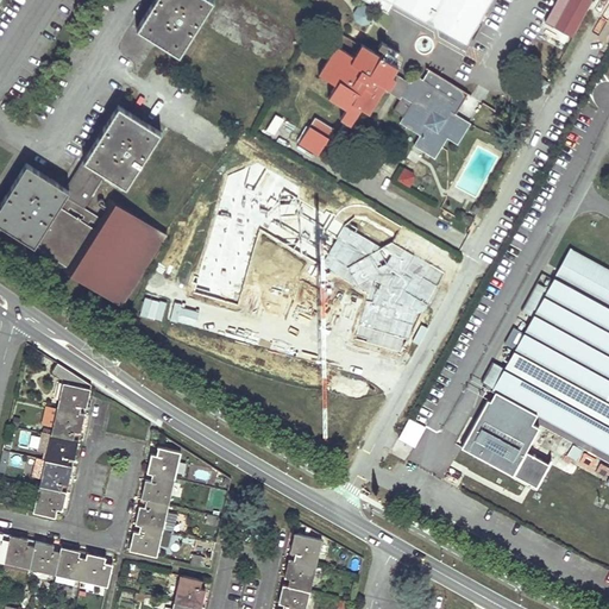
[(154,0),(137,29),(158,43),(179,56),(214,0),(213,0),(154,0)]
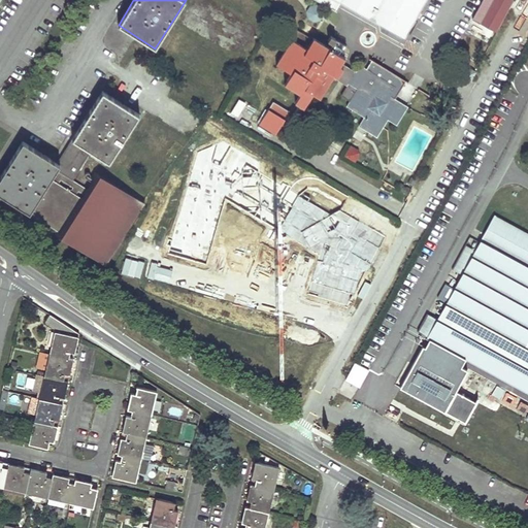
[(425,0),(315,0),(329,7),(332,0),(339,0),(341,1),(404,36),(425,0)]
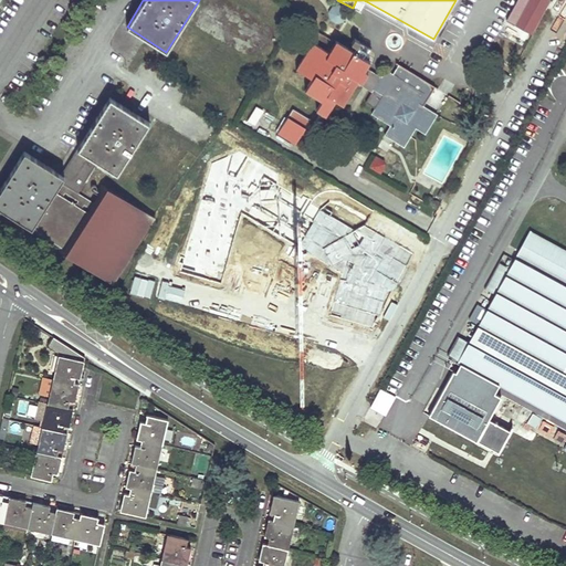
[(359,12),(366,1),(364,0),(356,0),(353,8),(359,12)]
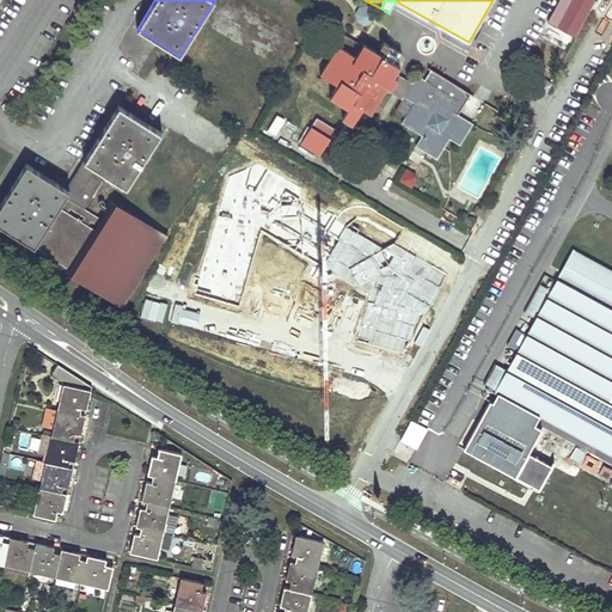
[(554,0),(548,13),(576,29),(587,8),(571,0),(554,0)]
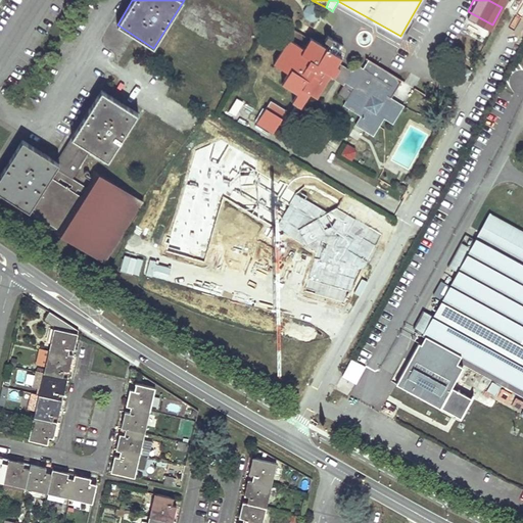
[(450,26),(484,44),(491,29),(459,11),(450,26)]
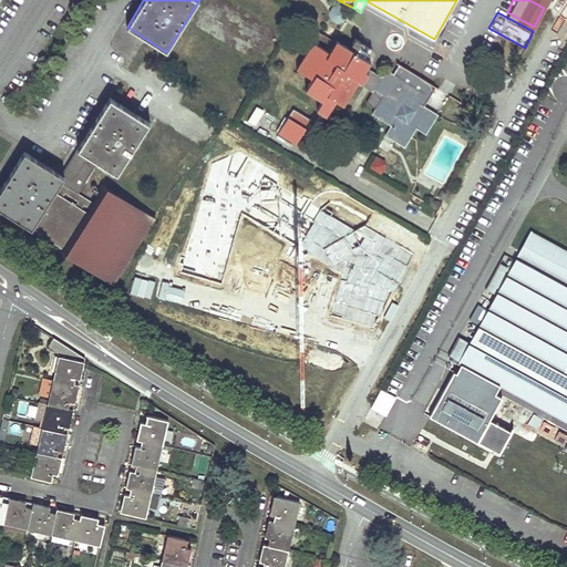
[(366,76),(369,73),(364,70),(370,62),(337,40),(336,42),(317,30),(310,40),(313,41),(315,42),(313,42),(297,69),(313,79),(307,90),(323,100),(318,110),(321,112),(326,115),(327,115),(337,101),(343,104),(359,80),(361,81),(362,82),(363,81),(366,76)]
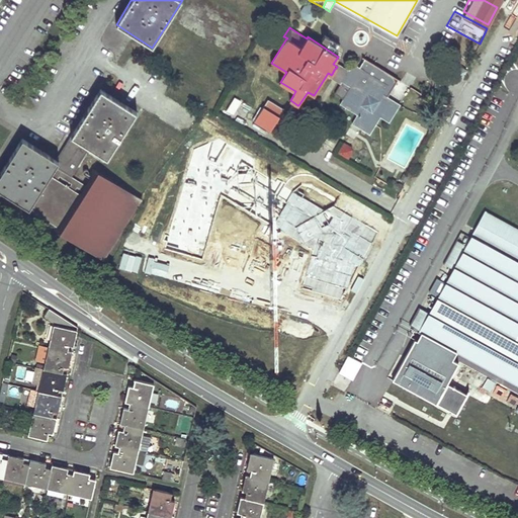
[(386,97),(398,80),(365,59),(359,68),(353,64),(345,77),(342,81),(335,93),(344,98),(341,103),(358,114),(352,122),(370,134),(381,116),(390,121),(400,105),(386,97)]
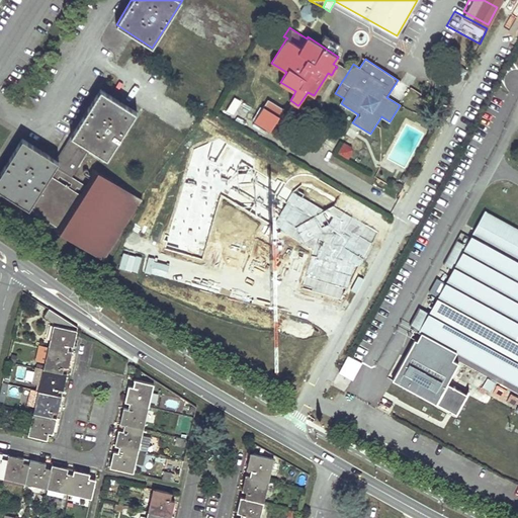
[(332,74),(342,81),(345,77),(334,70),(332,74)]
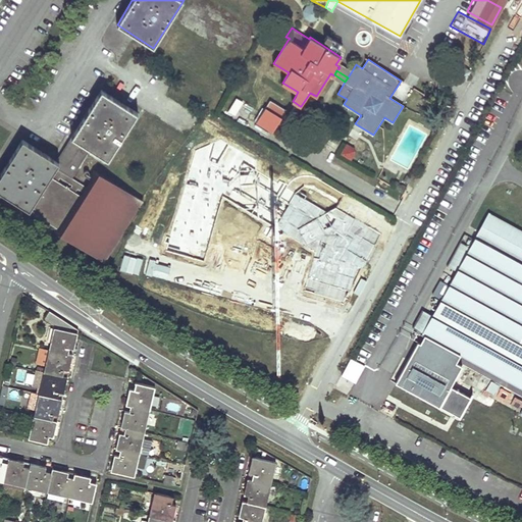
[(90,150),(108,161),(138,113),(101,90),(70,138),(90,150)]
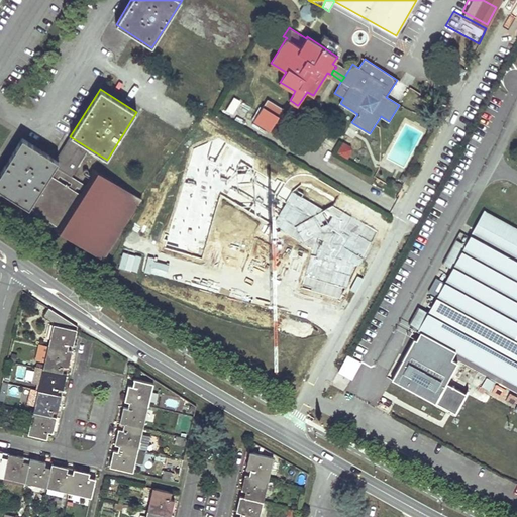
[(234,117),(243,104),(234,98),(224,110),(234,117)]
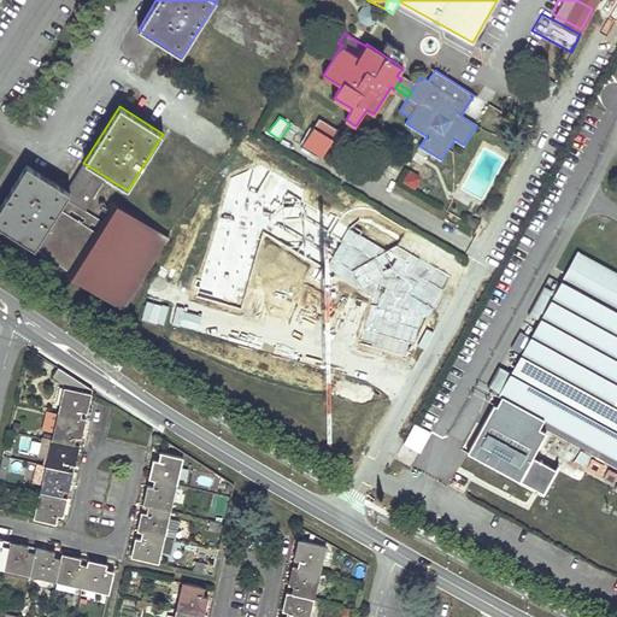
[(338,130),(318,118),(311,130),(330,142),(333,139),(335,134),(338,130)]
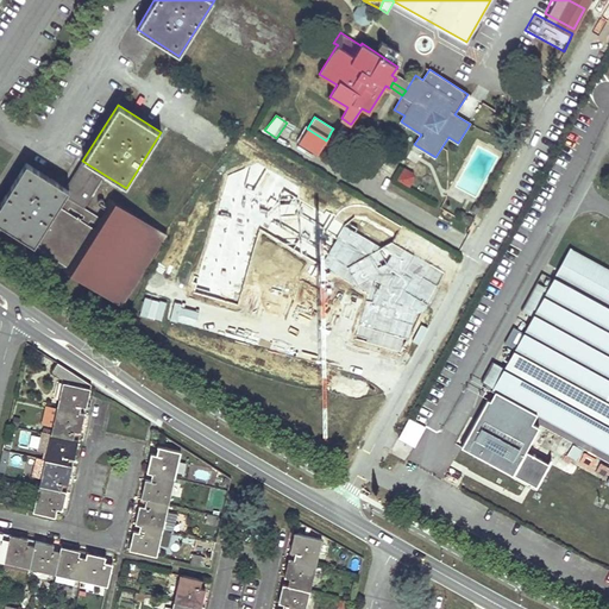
[(338,143),(350,124),(345,120),(336,135),(331,132),(328,137),(338,143)]
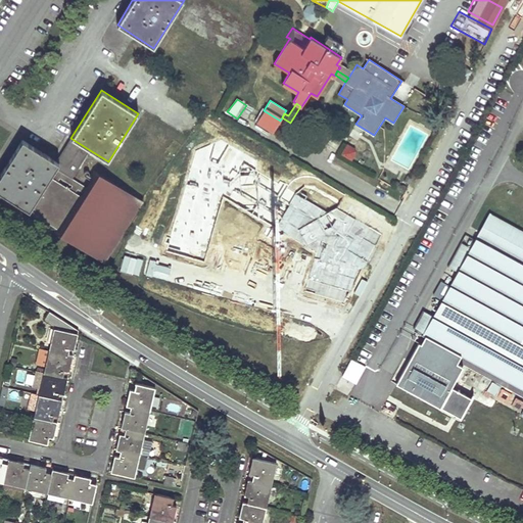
[(273,133),(280,121),(264,110),(256,123),(273,133)]
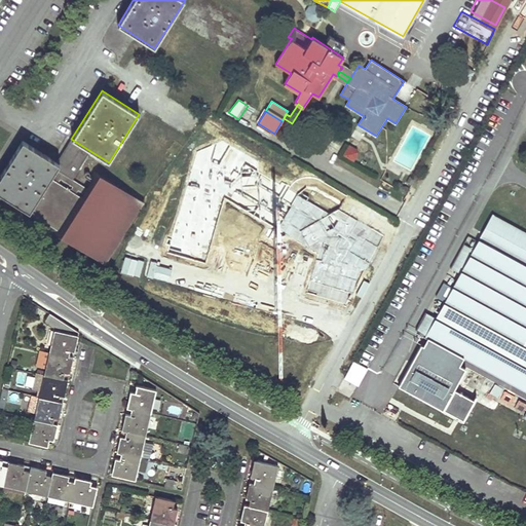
[(69,184),(72,179),(90,151),(71,139),(57,162),(23,141),(0,176),(0,193),(30,212),(46,186),(62,196),(67,188),(59,183),(62,179),(69,184)]
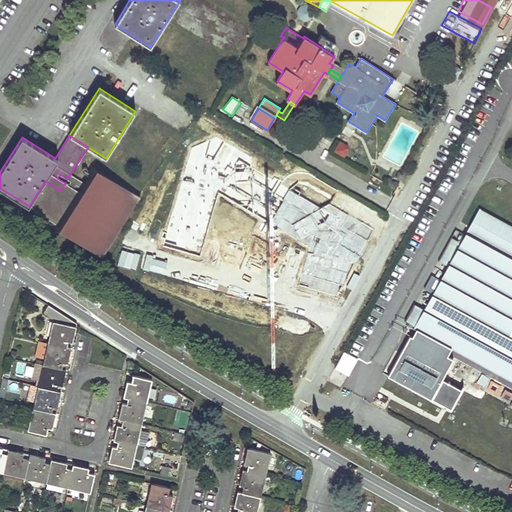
[(350,149),(341,142),(334,151),(344,158),(350,149)]
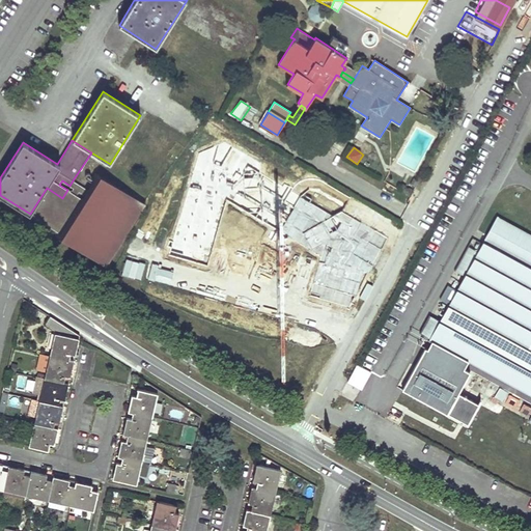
[(47,188),(30,214),(106,261),(140,205),(100,179),(91,192),(73,180),(70,186),(74,188),(73,190),(71,192),(67,190),(62,198),(47,188)]
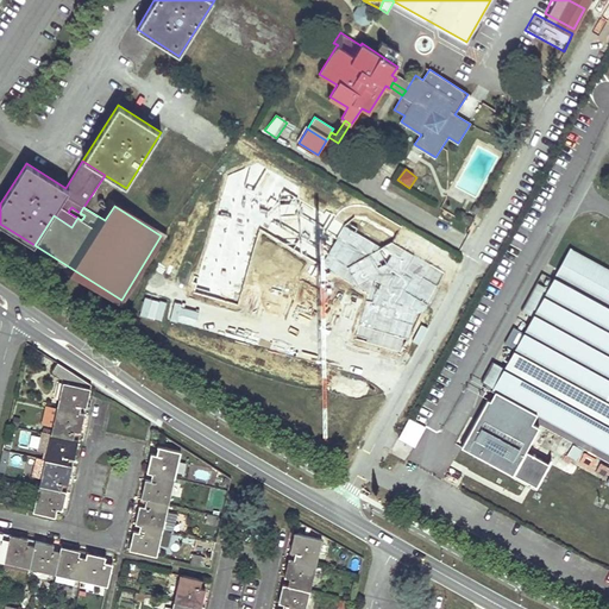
[(608,271),(570,251),(548,290),(538,284),(523,312),(533,318),(504,370),(494,365),(484,382),(608,450),(608,271)]
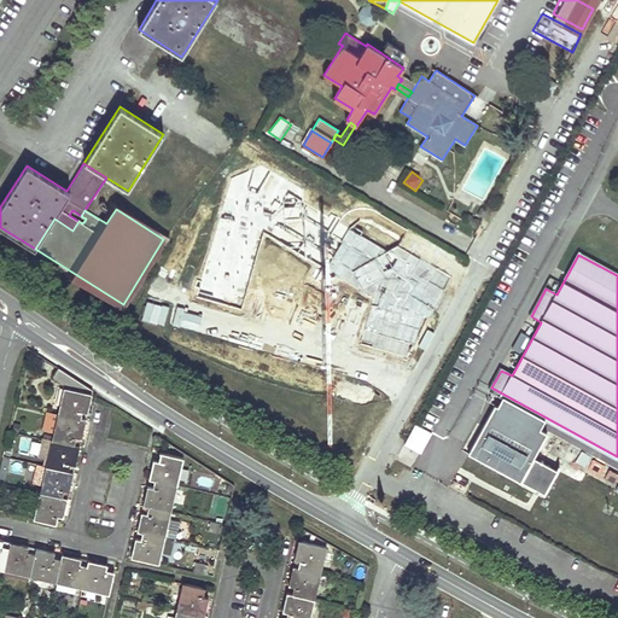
[(65,384),(58,415),(80,420),(82,412),(88,413),(89,404),(86,403),(88,394),(92,395),(93,391),(59,368),(54,377),(65,384)]
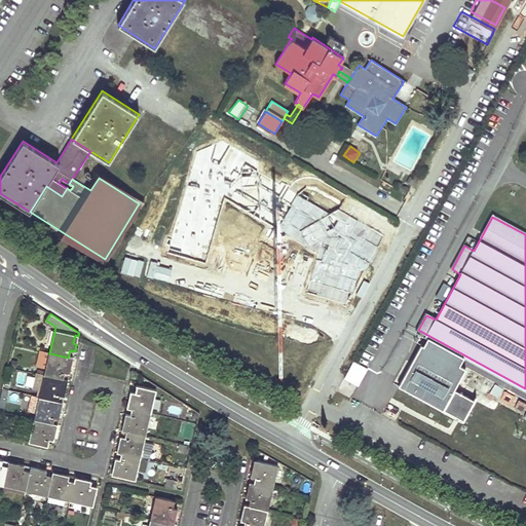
[(463,360),(427,340),(423,348),(421,346),(399,388),(462,422),(473,403),(453,392),(464,371),(459,369),(463,360)]
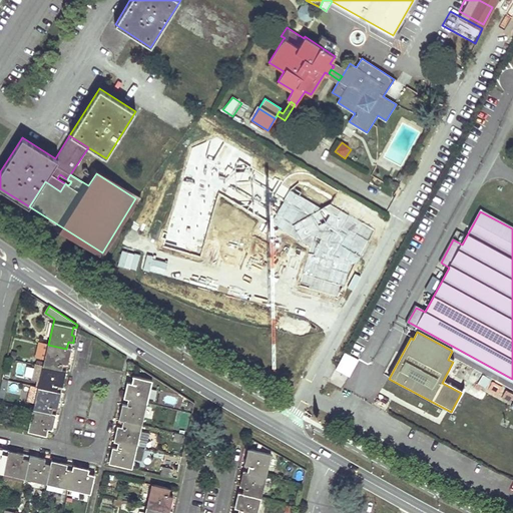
[(48,345),(43,366),(61,371),(63,364),(68,365),(69,358),(66,358),(68,349),(66,349),(48,345)]
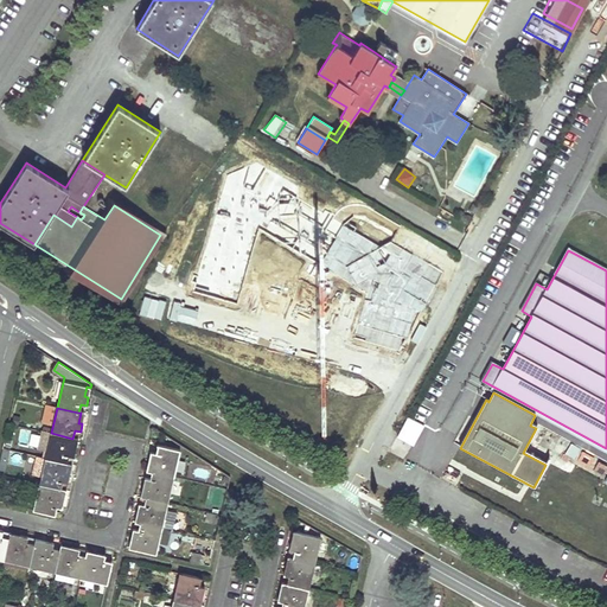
[(51,433),(40,432),(37,448),(46,451),(51,433)]
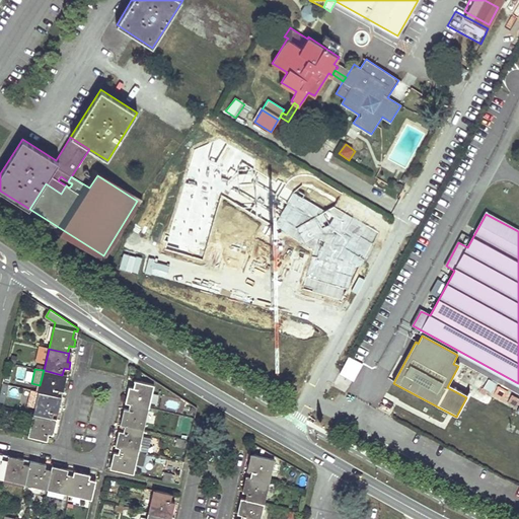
[(62,375),(44,370),(40,385),(38,392),(57,396),(59,390),(64,391),(65,384),(62,383),(64,375),(62,375)]
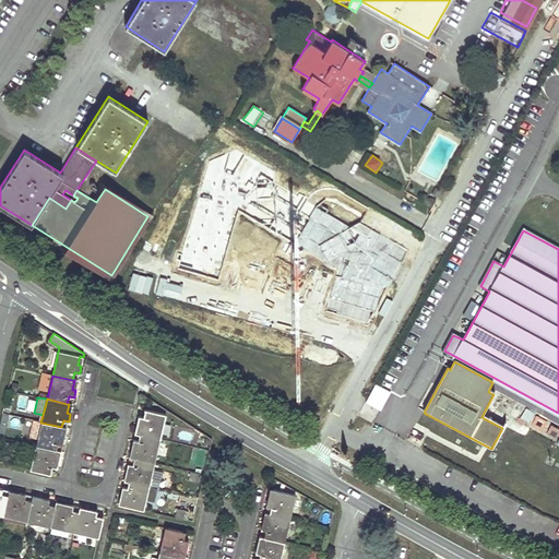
[(556,441),(558,435),(558,428),(526,409),(520,420),(556,441)]
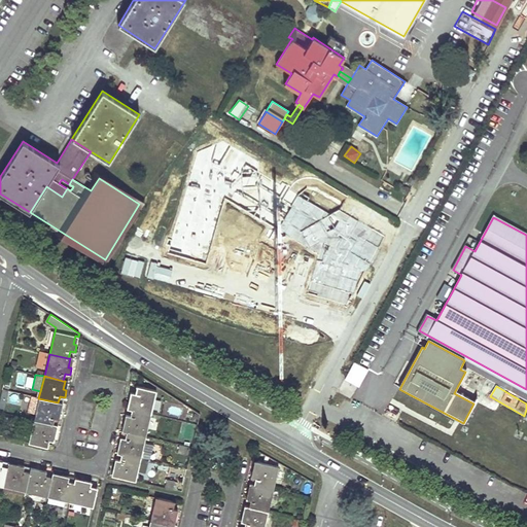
[(131,410),(132,410),(151,414),(155,391),(137,387),(135,394),(131,393),(130,397),(129,399),(133,400),(131,410)]
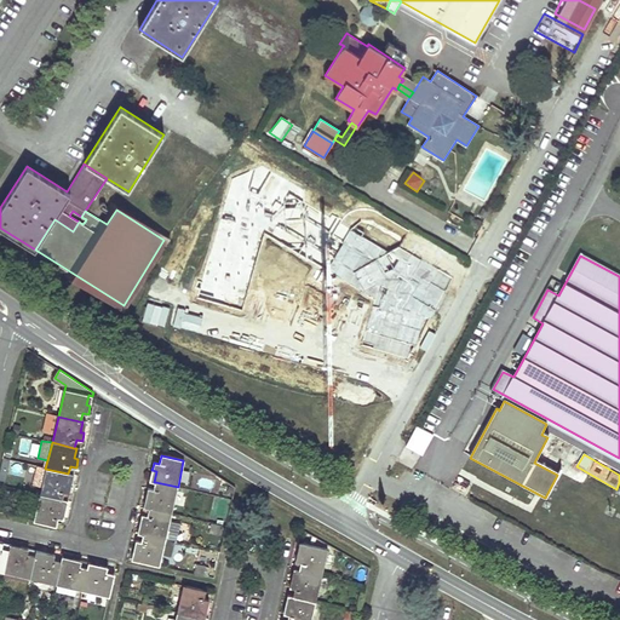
[(18,463),(7,460),(5,471),(16,474),(18,463)]
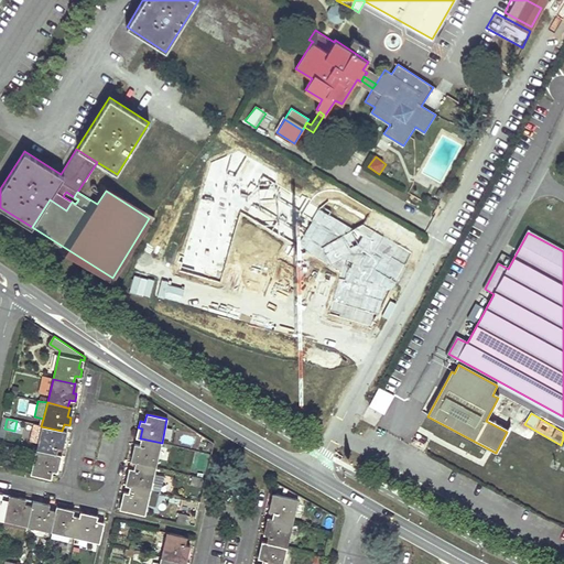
[(38,443),(41,426),(34,424),(30,442),(38,443)]
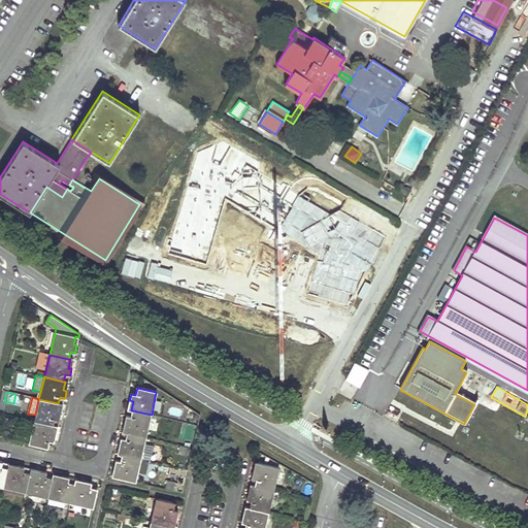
[(35,415),(33,422),(53,426),(55,420),(59,421),(61,414),(57,413),(59,403),(58,403),(38,399),(35,415)]
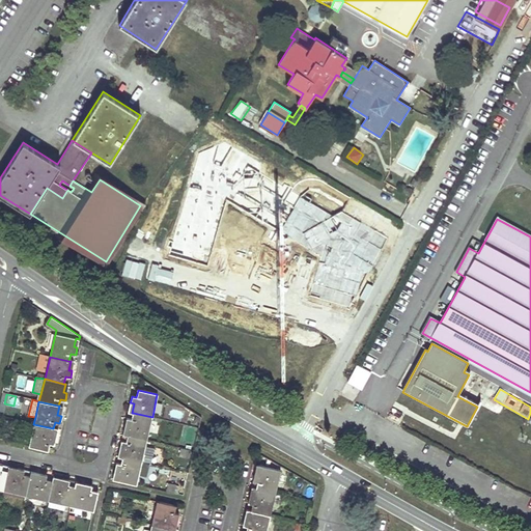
[(127,435),(128,435),(147,440),(152,417),(133,413),(131,419),(127,418),(126,422),(124,425),(129,426),(127,435)]
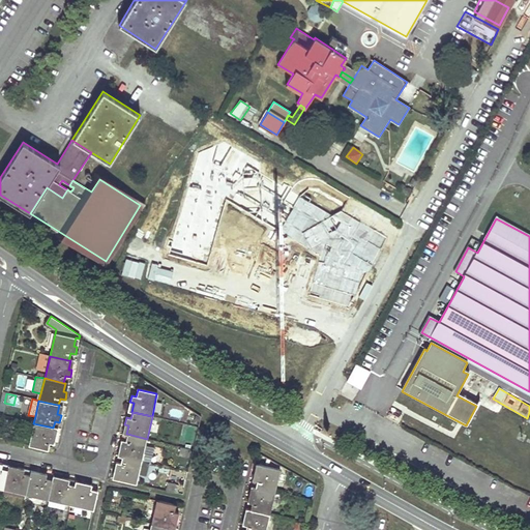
[(53,428),(33,423),(29,445),(48,449),(50,443),(54,444),(56,437),(53,437),(54,428),(53,428)]
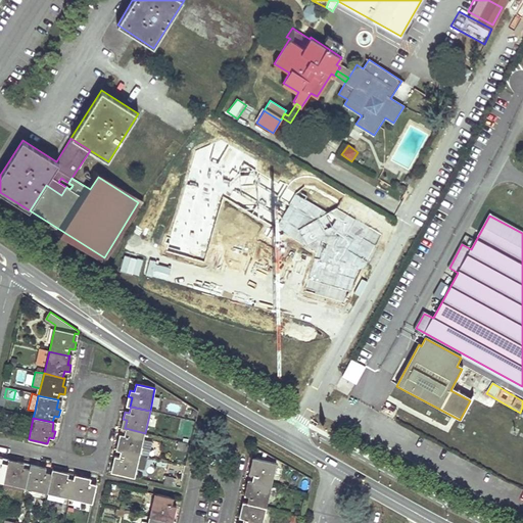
[(145,433),(126,428),(124,435),(120,434),(117,441),(121,442),(120,450),(121,450),(140,455),(143,439),(145,433)]
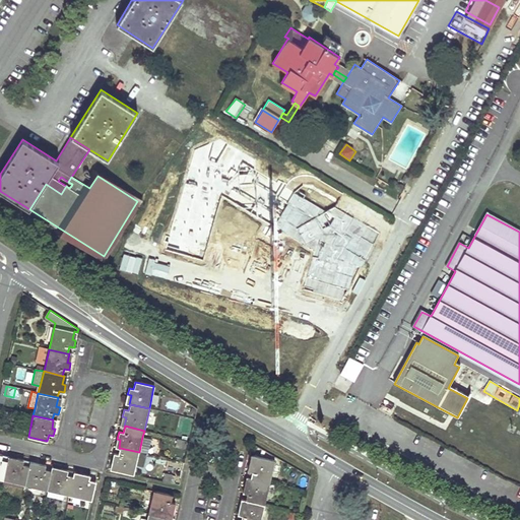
[(148,455),(152,439),(142,437),(139,452),(148,455)]
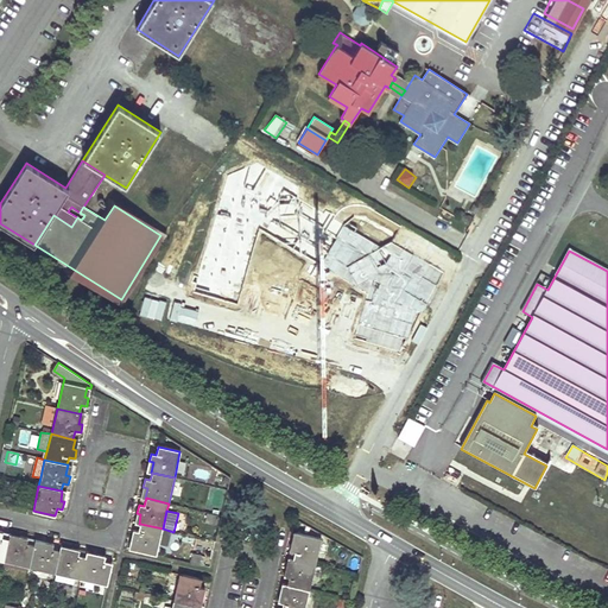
[(207,513),(207,518),(206,521),(216,524),(219,517),(207,513)]
